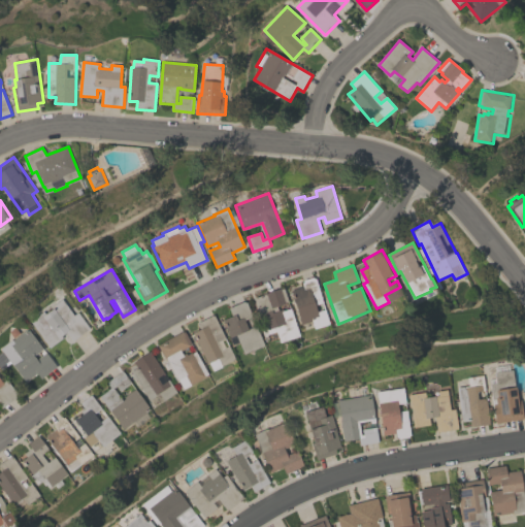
[(302,325),(292,291),(304,288),(302,283),(304,283),(303,281),(314,277),(315,280),(317,278),(324,303),(316,305),(318,313),(326,309),(331,325),(316,330),(313,322),(302,325)]
